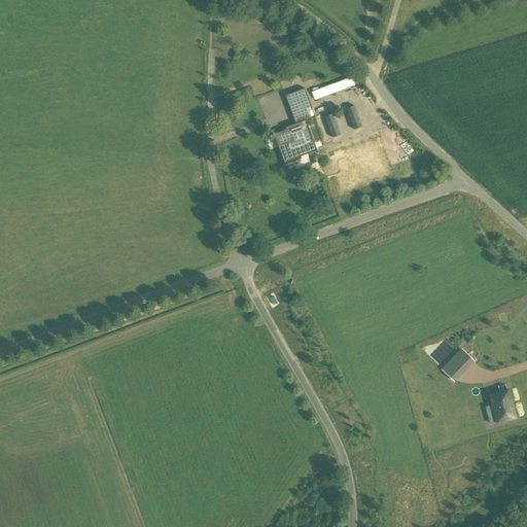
[(270,78),(257,83),(260,92),(273,86),(270,78)]
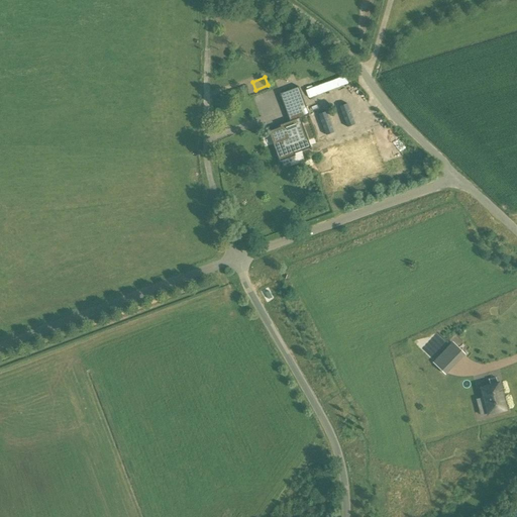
[(290,121),(280,125),(280,127),(269,131),(280,162),(295,156),(294,153),(311,147),(300,118),(309,115),(298,87),(280,94),(290,121)]
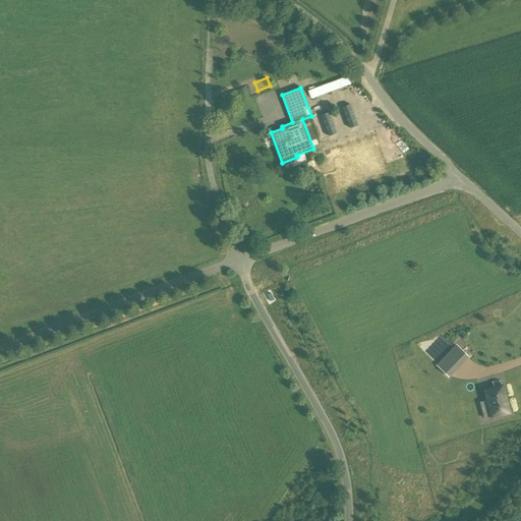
[(442,359),(436,365),(449,378),(455,372),(442,359)]
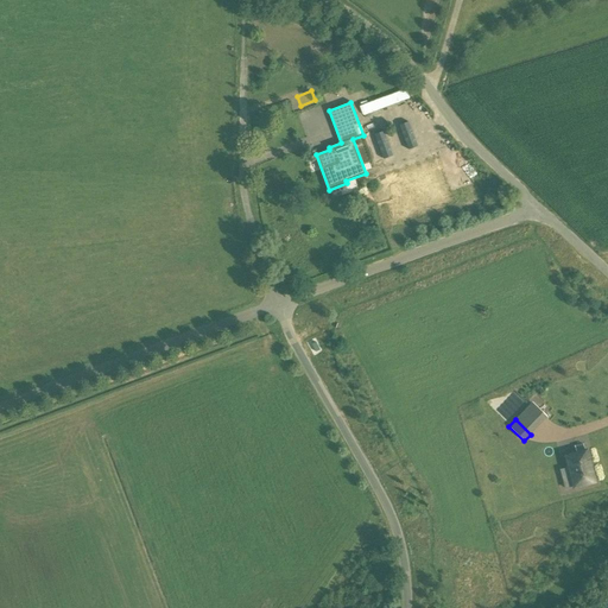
[(565,456),(574,487),(594,482),(586,450),(584,451),(583,444),(575,447),(576,453),(565,456)]
